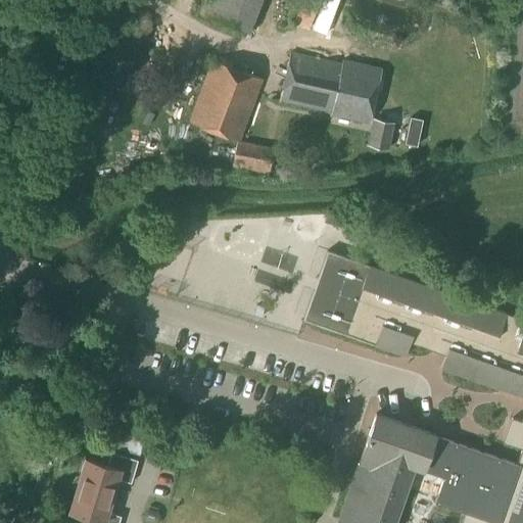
[(245,32),(257,0),(205,0),(200,14),(245,32)]
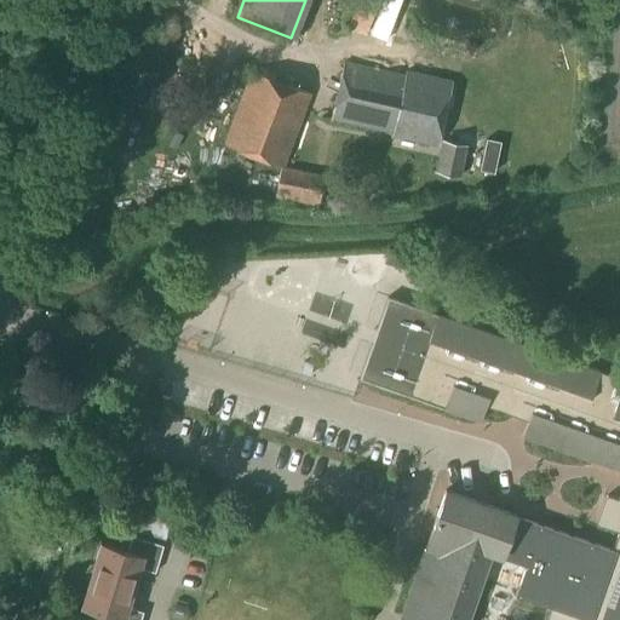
[(372,39),(388,0),(359,0),(348,28),(372,39)]
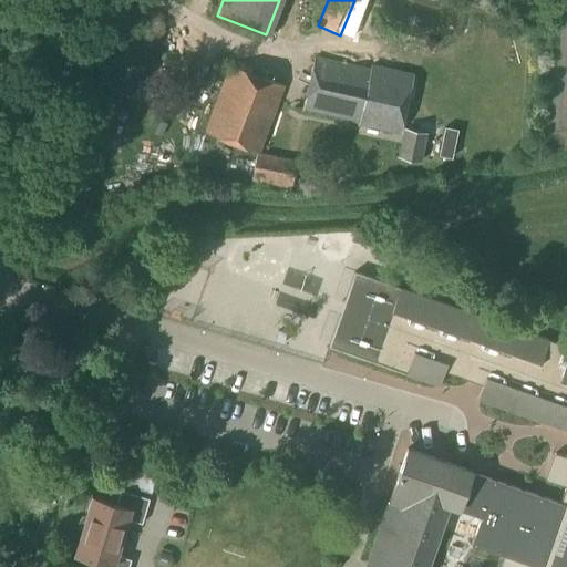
[(370,70),(315,58),(302,110),(359,122),(358,124),(400,134),(413,75),(371,66),(370,70)]
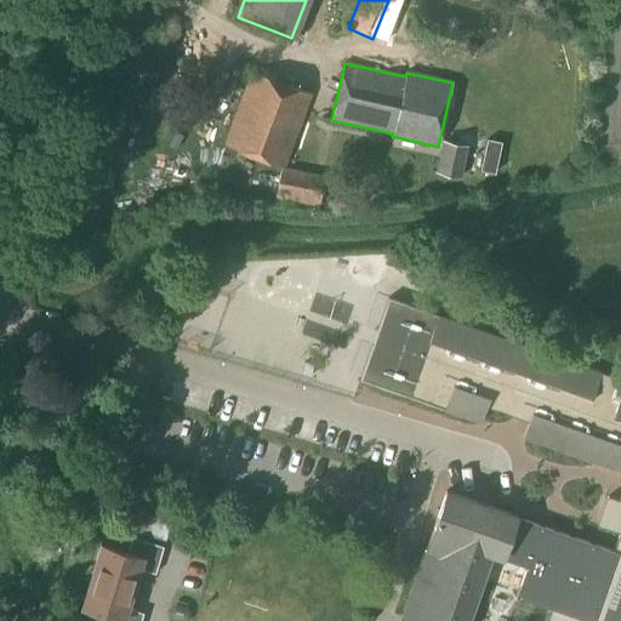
[(284,166),(312,95),(252,72),(224,144),(284,166)]
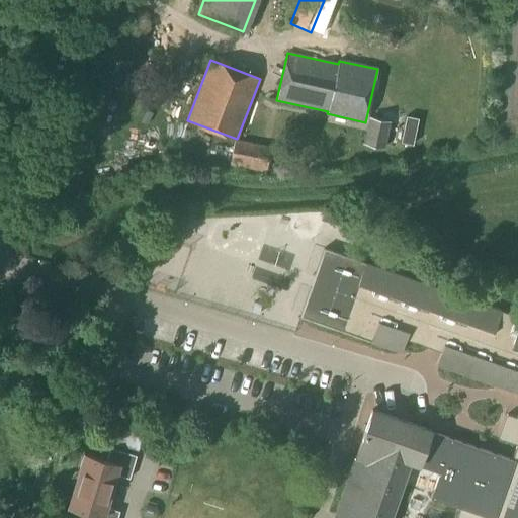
[(382,148),(389,121),(370,117),(365,144),(382,148)]
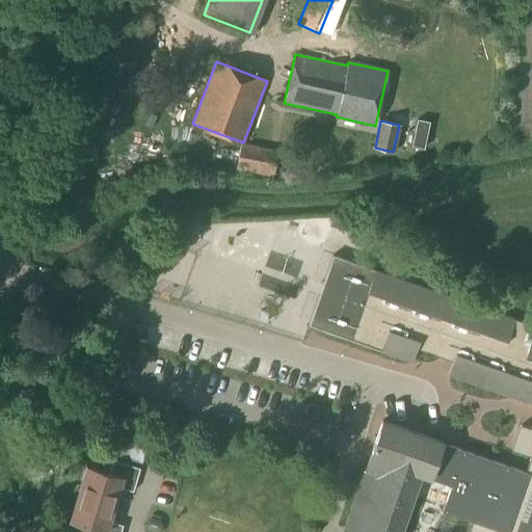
[(424,148),(429,123),(418,121),(413,145),(424,148)]
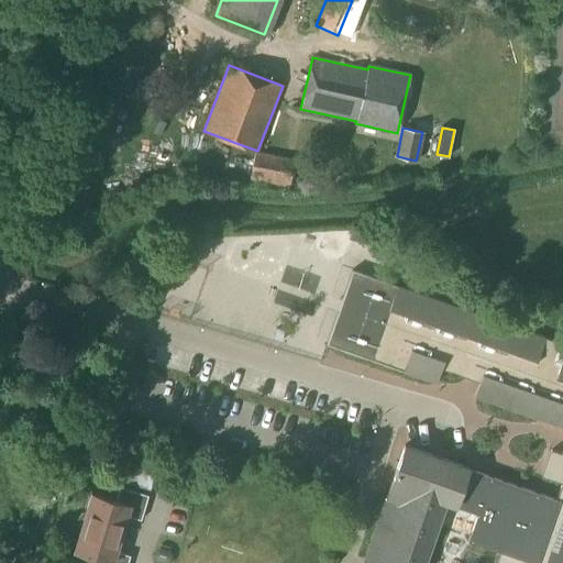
[(289,188),(296,159),(256,152),(250,180),(289,188)]
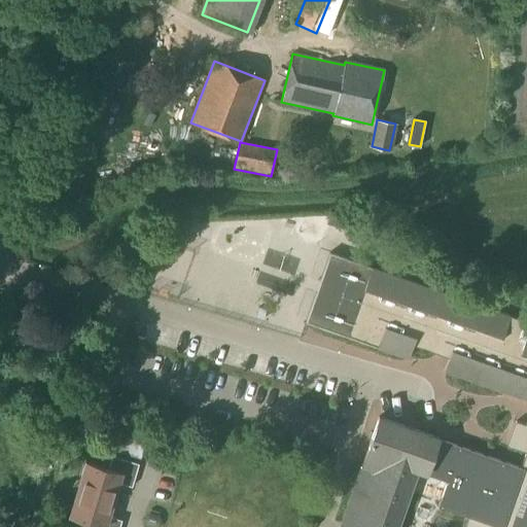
[(526,526),(526,325),(508,319),(510,317),(370,269),(347,337),(408,358),(413,345),(449,357),(444,371),(526,398),(526,421),(526,423),(517,420),(508,445),(526,451),(526,452),(522,466),(502,459),(493,456),(464,446),(455,471),(431,463),(440,438),(380,418),(342,526),(398,526),(417,472),(450,484),(442,508),(469,519),(466,526),(526,526)]
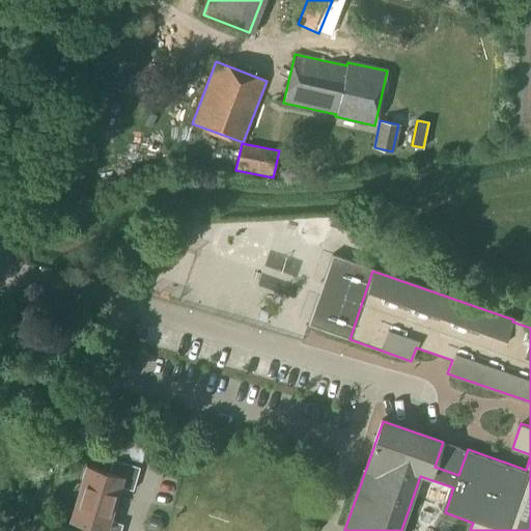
[(34,383),(37,371),(23,367),(20,378),(34,383)]
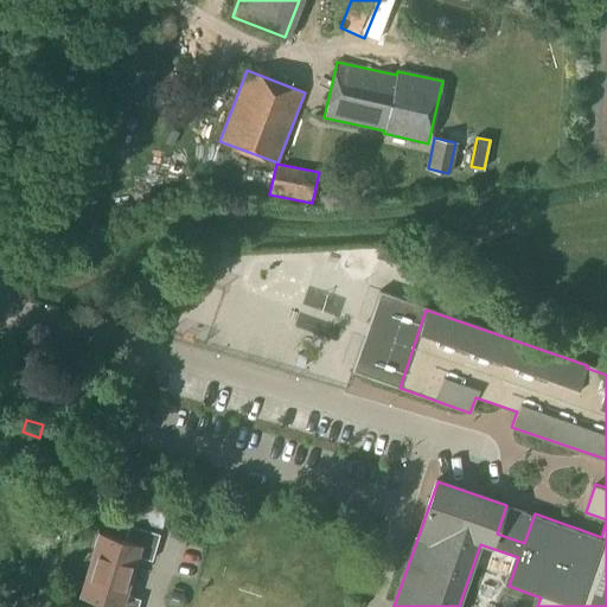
[(161,528),(170,502),(147,494),(139,522),(161,528)]
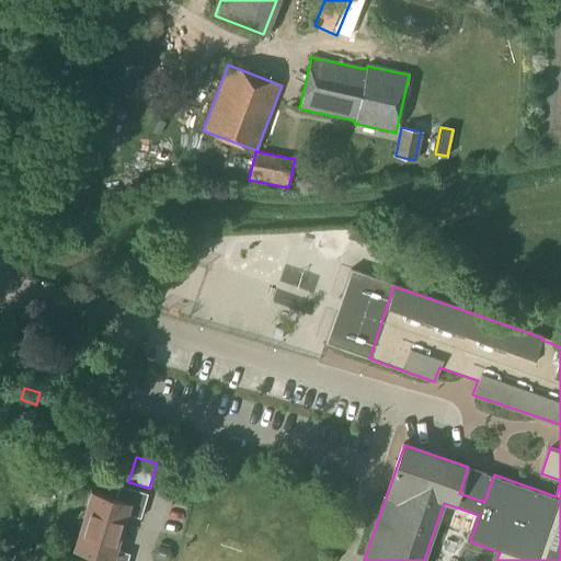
[(140,519),(148,495),(119,487),(115,500),(91,493),(87,510),(80,513),(77,518),(77,525),(79,531),(75,549),(99,557),(96,560),(127,560),(129,554),(116,551),(127,515),(140,519)]
